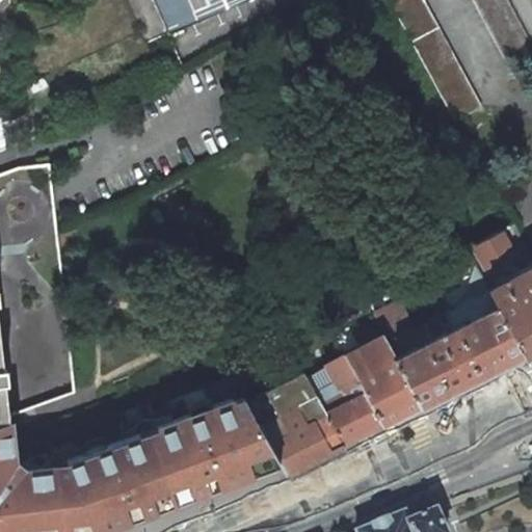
[(153,0),(168,33),(244,0),(153,0)]
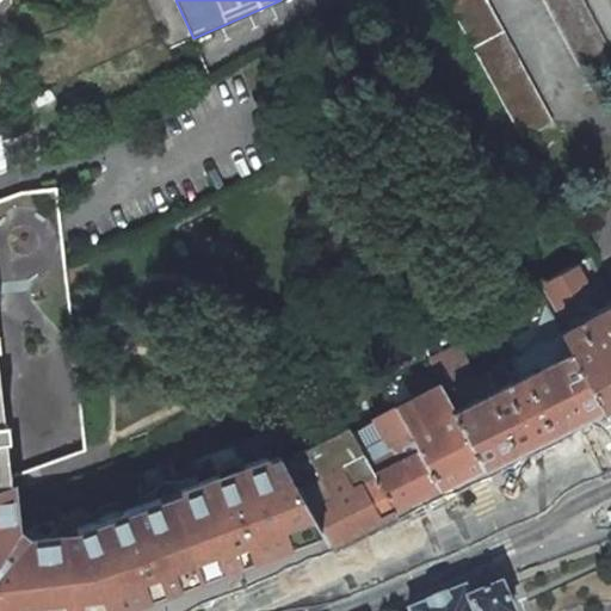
[(445,0),(522,140),(553,122),(486,0),(445,0)]
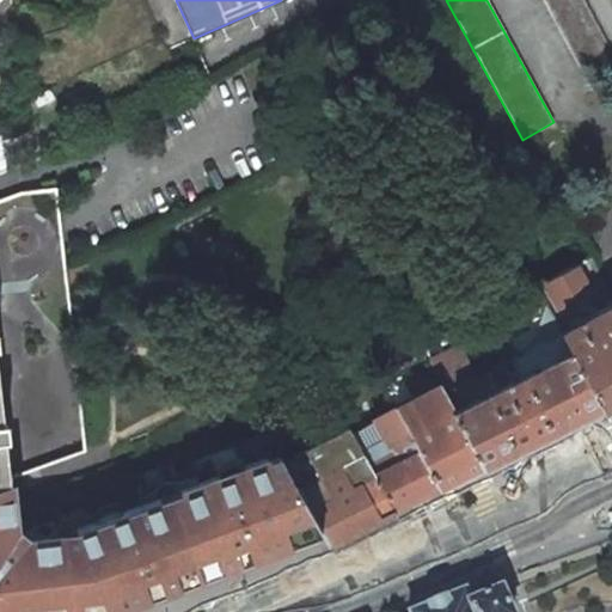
[(543,0),(592,89),(611,77),(611,56),(581,0),(543,0)]
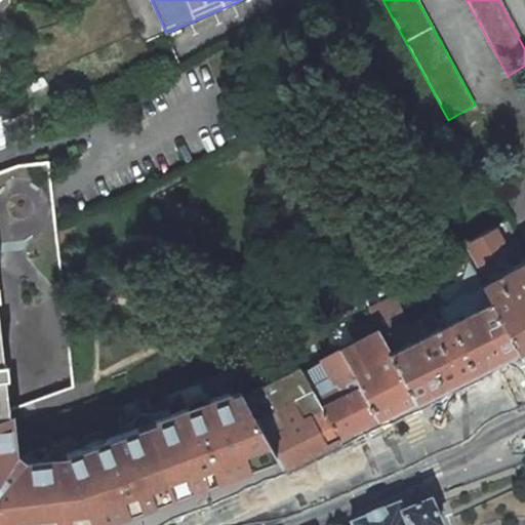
[(0,170),(0,413),(6,411),(73,388),(55,230),(48,161),(16,164),(0,170)]
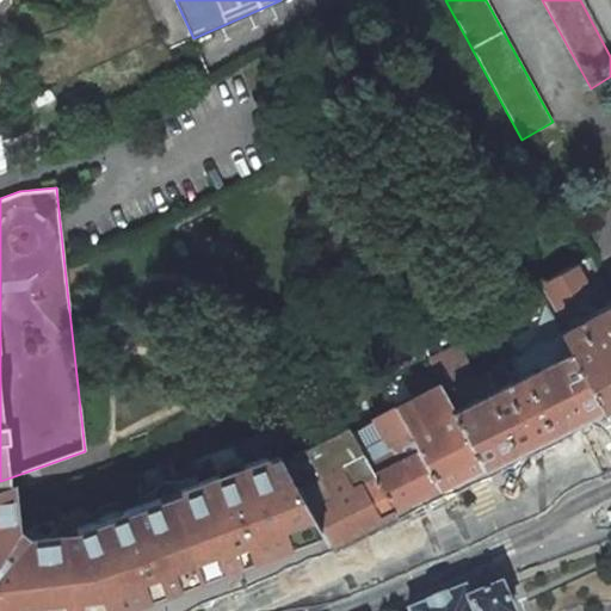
[(587,290),(575,266),(544,283),(556,306),(587,290)]
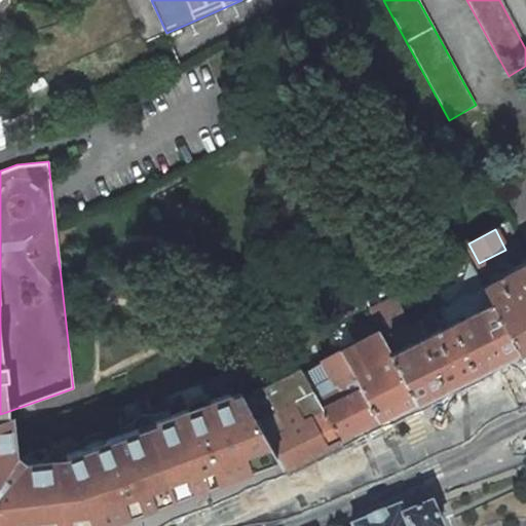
[(483,286),(518,349),(525,344),(525,259),(495,276),(496,278),(483,286)]
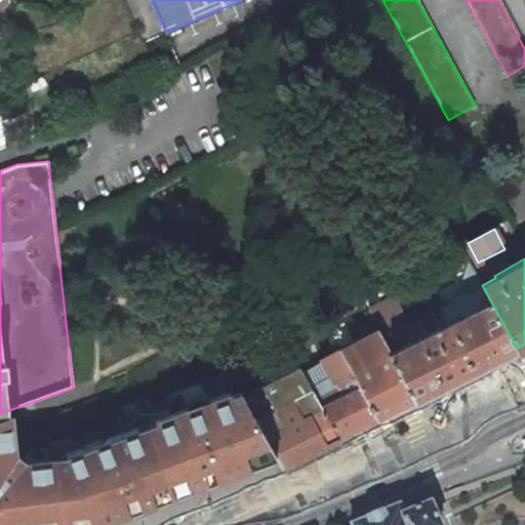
[(431,311),(380,335),(390,351),(389,352),(415,400),(517,349),(482,285),(437,308),(445,323),(438,326),(431,311)]
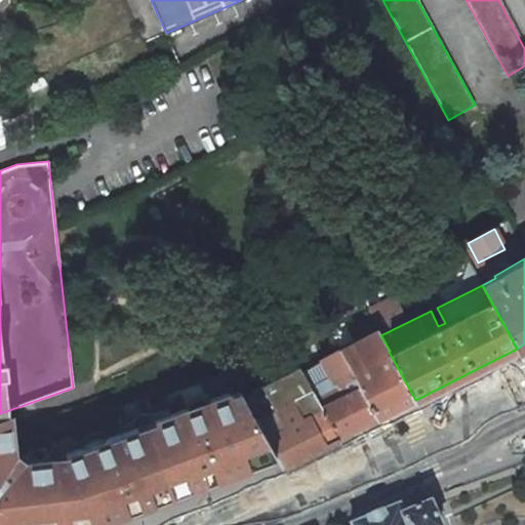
[(377,418),(415,400),(389,352),(390,351),(380,335),(377,329),(338,350),(377,418)]
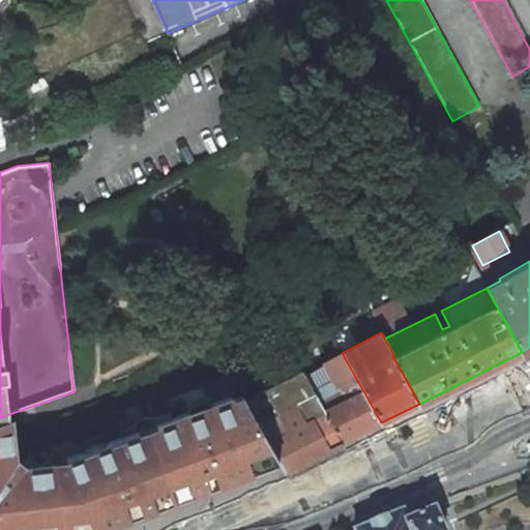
[(342,353),(305,376),(342,442),(381,422),(342,353)]
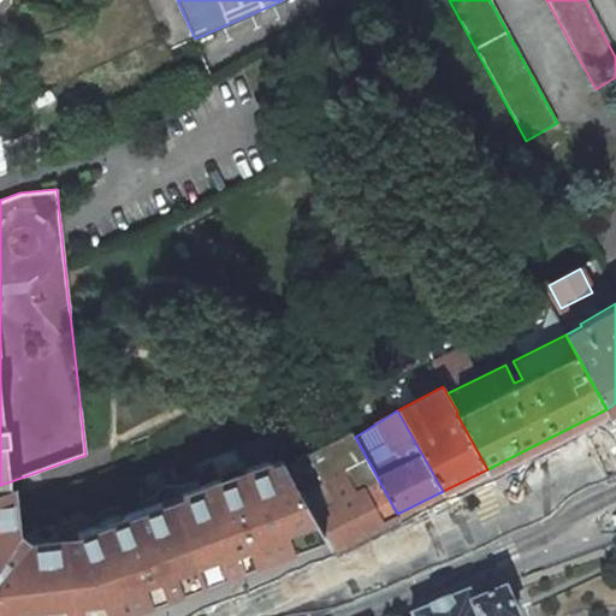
[(355,437),(350,431),(286,462),(300,490),(301,489),(325,534),(331,546),(397,514),(355,437)]
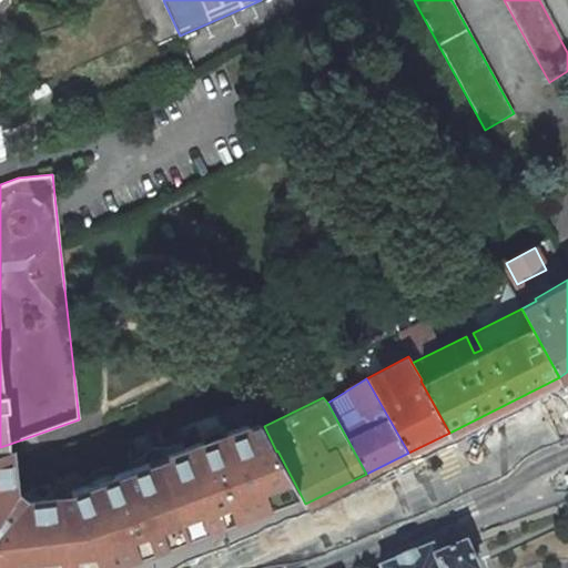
[(261,427),(259,422),(250,425),(252,430),(261,427)]
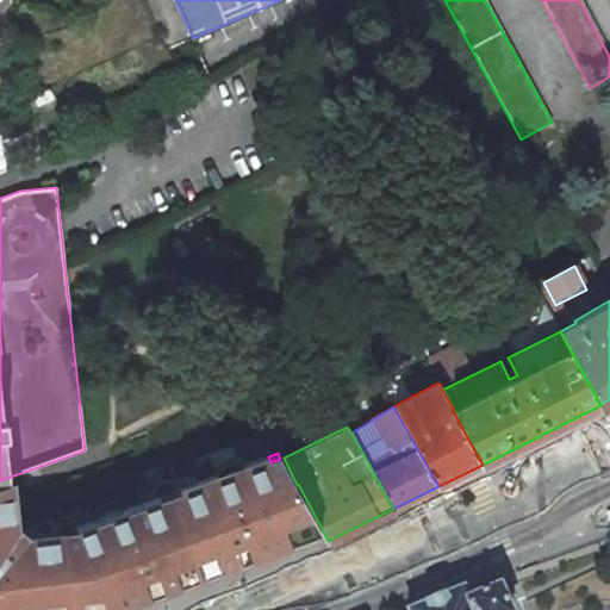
[(170,479),(165,480),(200,576),(238,560),(322,529),(298,484),(297,485),(284,458),(280,459),(271,462),(268,456),(267,454),(243,464),(241,456),(236,455),(230,456),(224,459),(217,464),(215,467),(217,473),(191,483),(188,477),(180,480),(174,479),(170,479)]
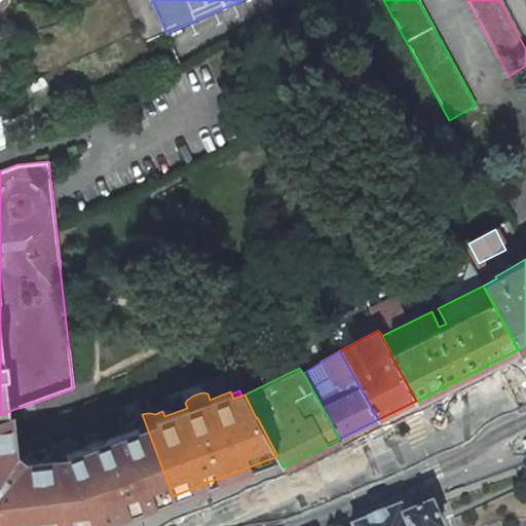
[(83,438),(79,442),(81,448),(66,454),(66,459),(67,466),(57,467),(55,460),(25,463),(10,453),(6,412),(0,414),(0,525),(87,525),(92,525),(173,496),(142,414),(137,417),(132,422),(124,425),(126,430),(110,437),(108,431),(101,430),(97,431),(87,435),(83,438)]
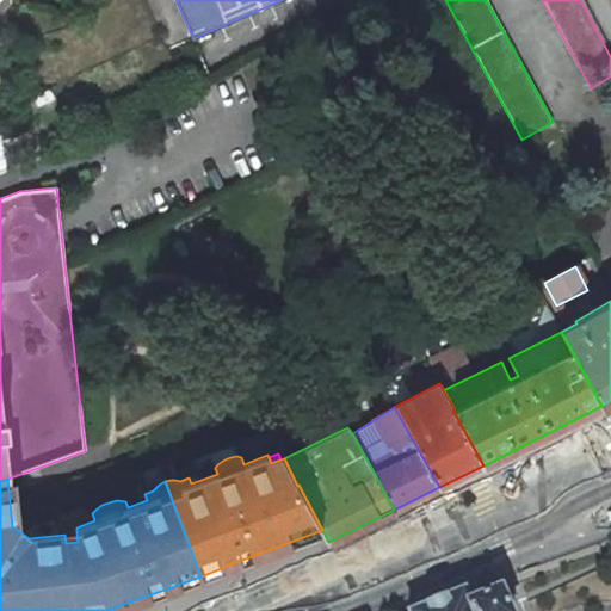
[(76,534),(65,535),(66,543),(78,542),(76,534)]
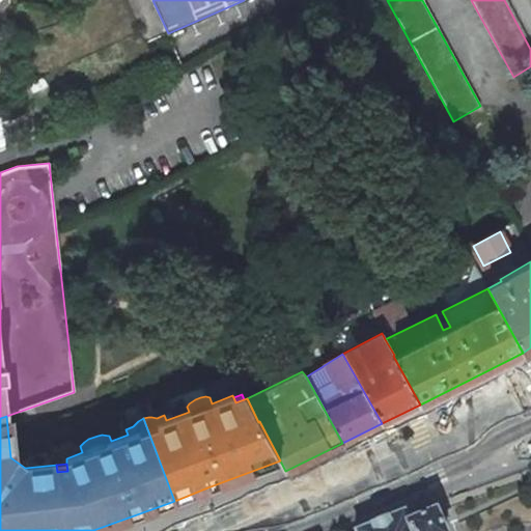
[(407,526),(401,515),(363,530),(439,530),(432,515),(407,526)]
